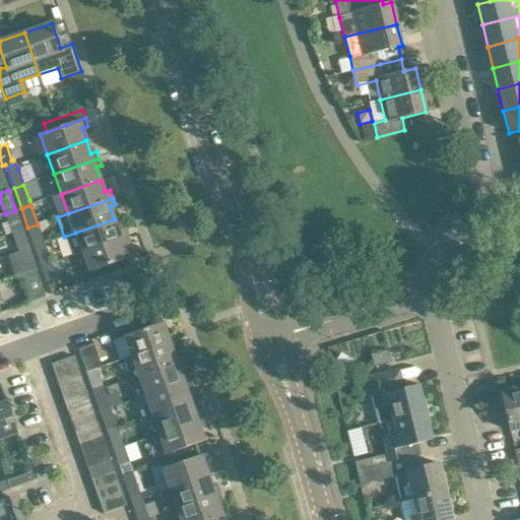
[(22,230),(16,213),(15,210),(5,214),(8,221),(2,224),(5,236),(12,233),(12,234),(22,230)]
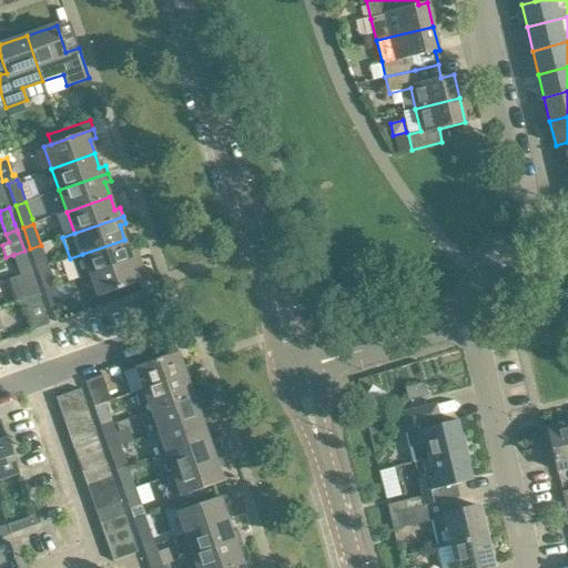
[(89,275),(138,259),(135,251),(129,253),(124,240),(82,254),(89,275)]
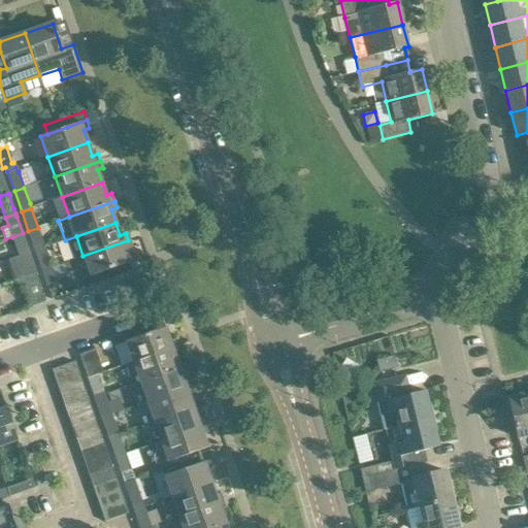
[(45,248),(43,242),(38,228),(28,231),(35,251),(45,248)]
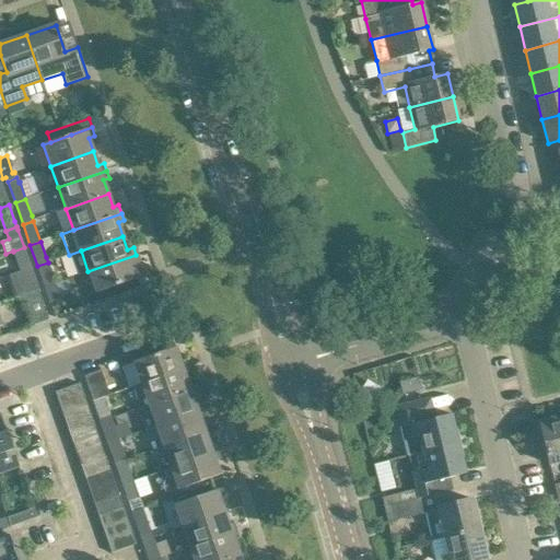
[(31,268),(30,264),(24,247),(13,252),(21,272),(31,268)]
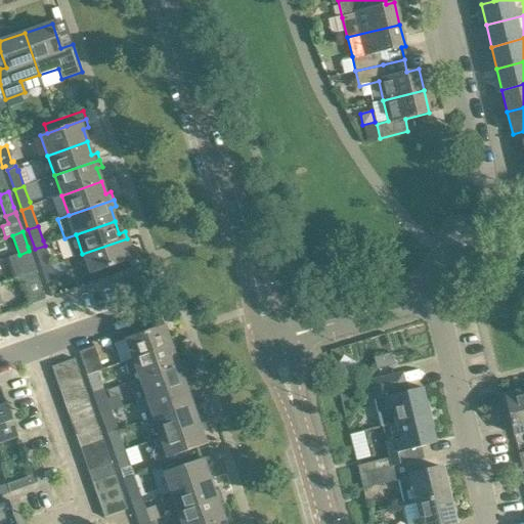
[(82,254),(83,255),(89,274),(129,260),(129,259),(128,259),(124,247),(130,245),(127,238),(82,254)]
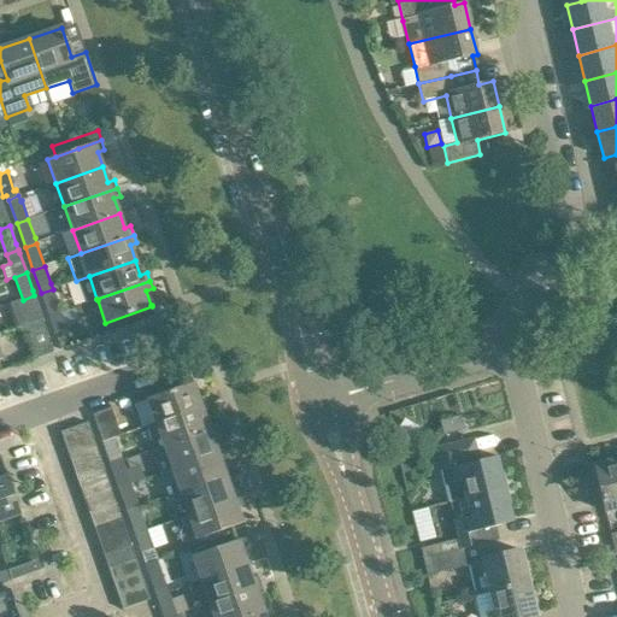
[(60,312),(54,293),(53,289),(41,293),(50,316),(60,312)]
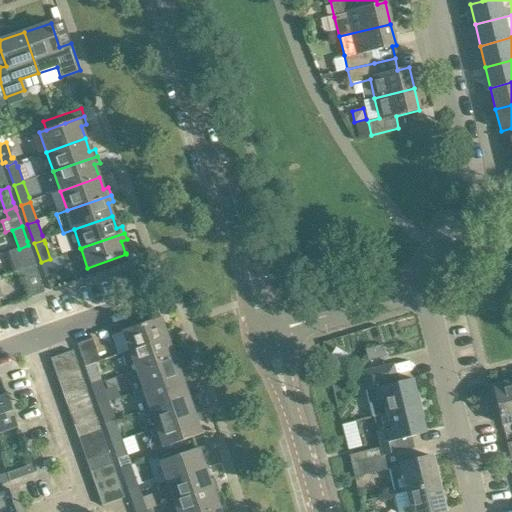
[(35,264),(29,249),(28,245),(19,249),(25,267),(25,268),(35,264)]
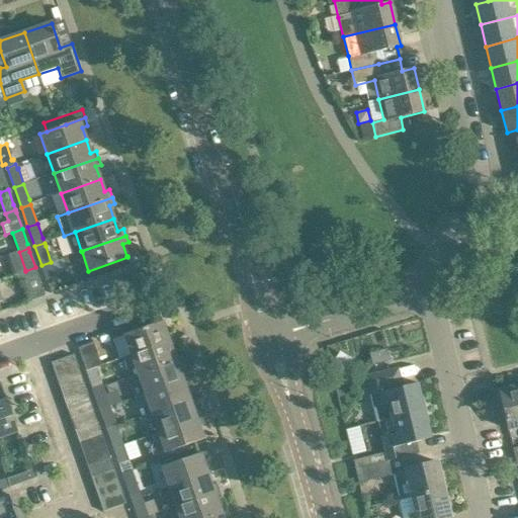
[(41,265),(47,280),(57,277),(51,262),(41,265)]
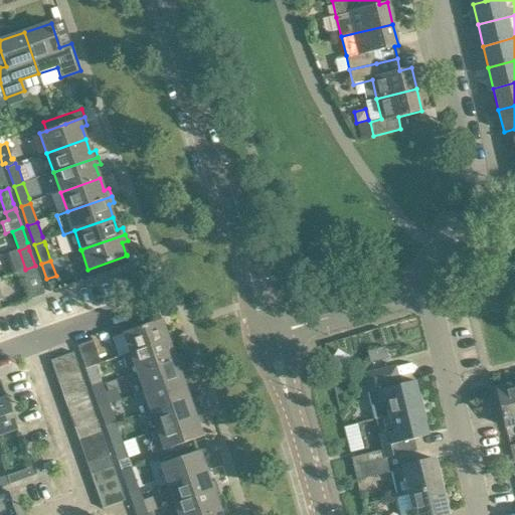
[(40,281),(35,266),(25,270),(25,269),(19,271),(12,274),(12,277),(13,280),(16,281),(24,278),(31,298),(44,294),(40,281)]
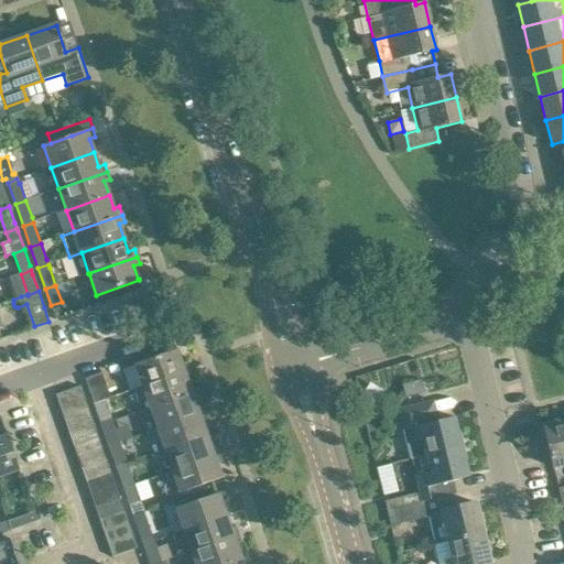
[(133,388),(190,368),(187,362),(181,364),(176,351),(177,350),(176,349),(134,365),(141,384),(133,388)]
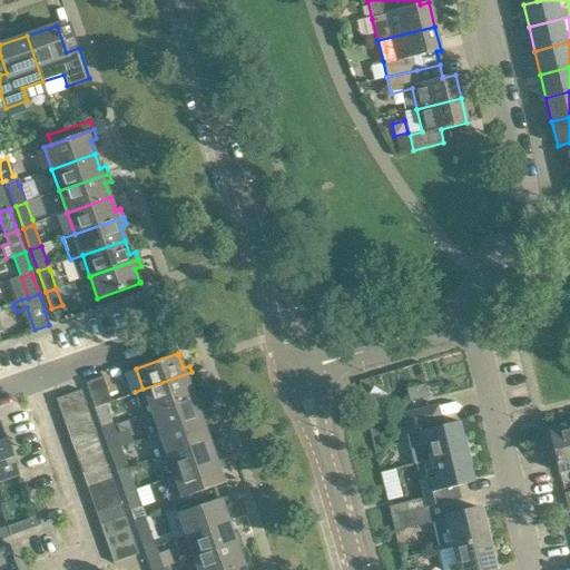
[(150,411),(193,395),(188,383),(195,381),(192,372),(135,392),(141,409),(149,405),(150,411)]
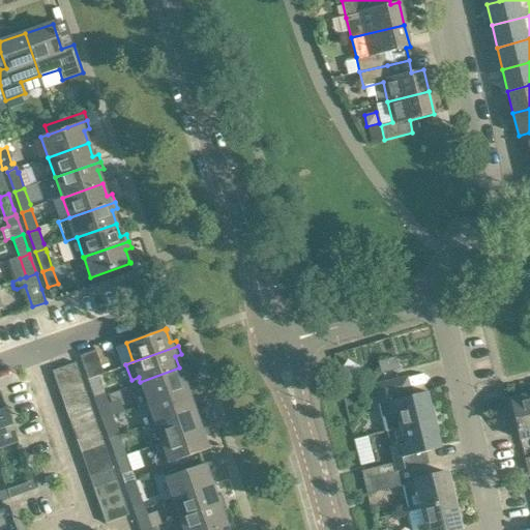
[(104,374),(102,370),(95,351),(80,356),(88,379),(97,376),(104,374)]
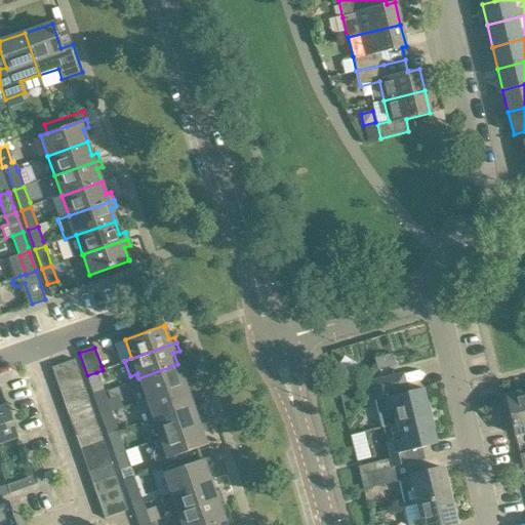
[(392,354),(374,358),(377,370),(395,366),(392,354)]
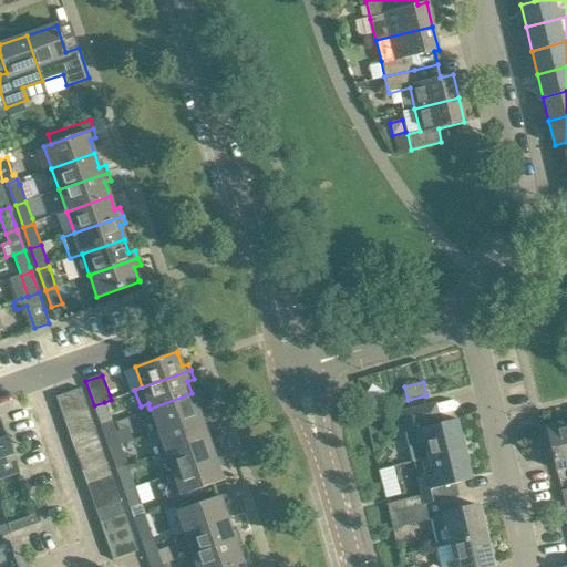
[(55,398),(60,409),(85,400),(81,389),(55,398)]
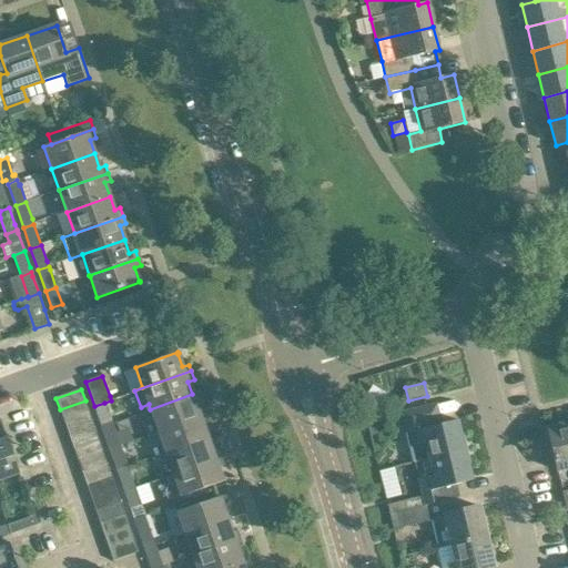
[(158,430),(206,414),(203,407),(198,409),(192,394),(150,409),(158,430)]
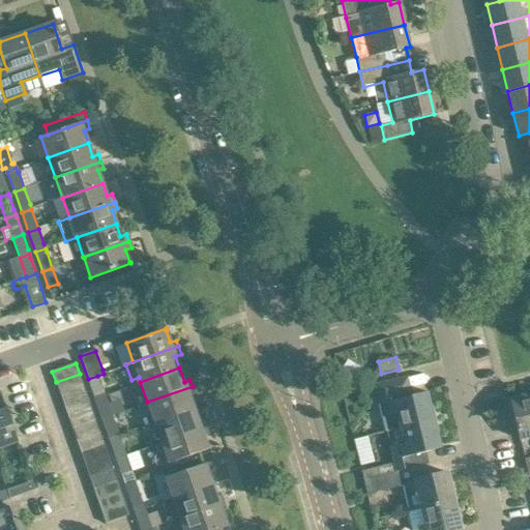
[(56,382),(60,393),(83,385),(80,374),(56,382)]
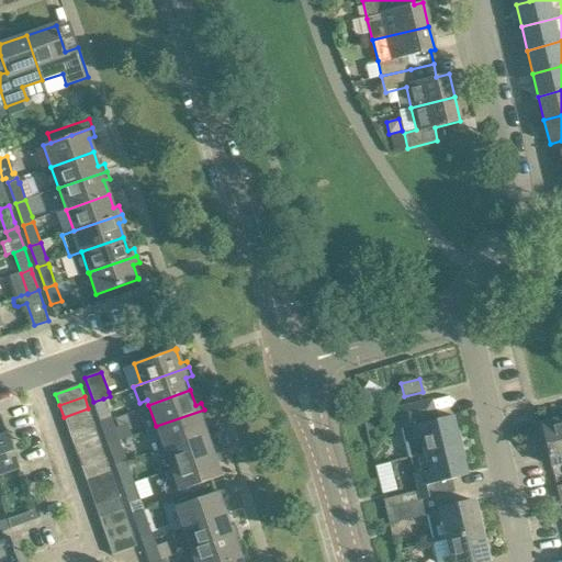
[(110,418),(109,415),(103,398),(93,402),(99,419),(100,422),(110,418)]
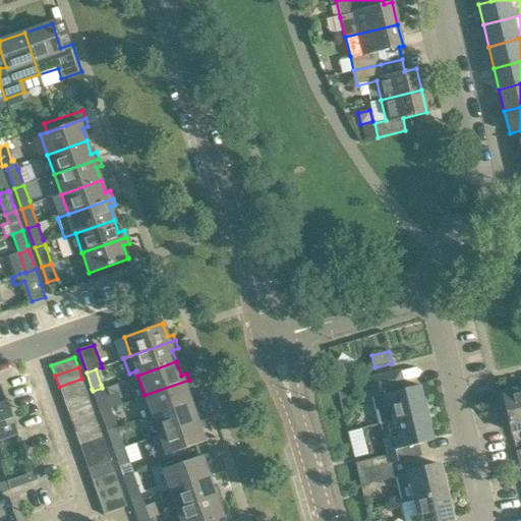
[(380,424),(426,413),(420,386),(398,391),(394,372),(368,379),(380,424)]
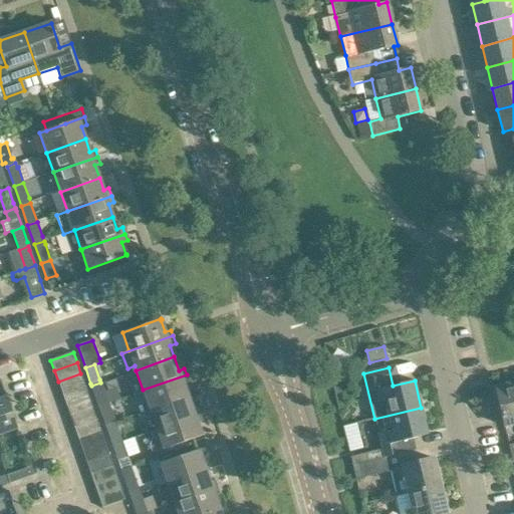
[(58,381),(62,394),(84,386),(80,373),(58,381)]
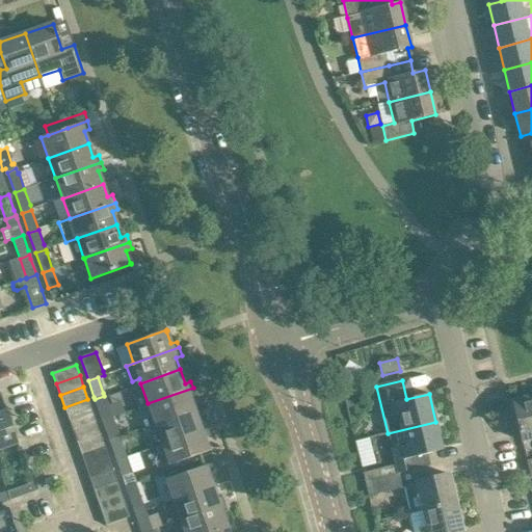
[(155,423),(194,409),(190,398),(195,396),(193,388),(148,403),(155,423)]
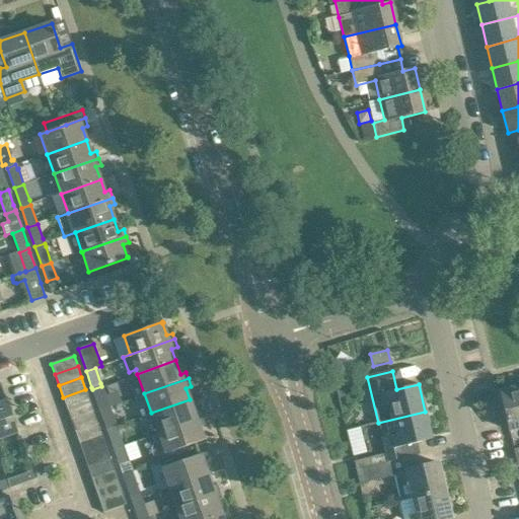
[(509,431),(518,428),(518,380),(512,382),(513,388),(500,391),(509,431)]
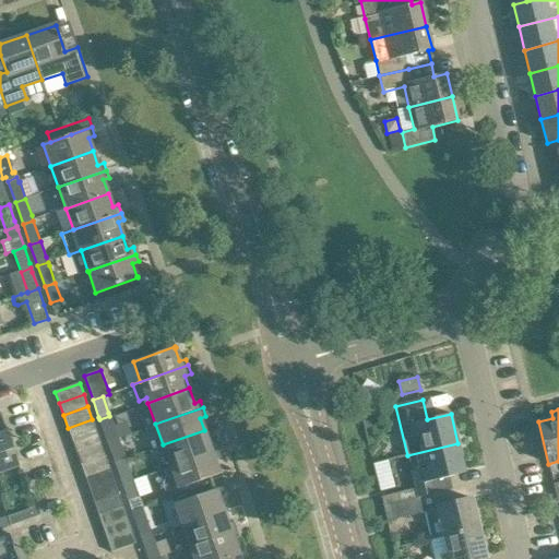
[(117,437),(111,421),(109,416),(99,419),(102,425),(107,440),(117,437)]
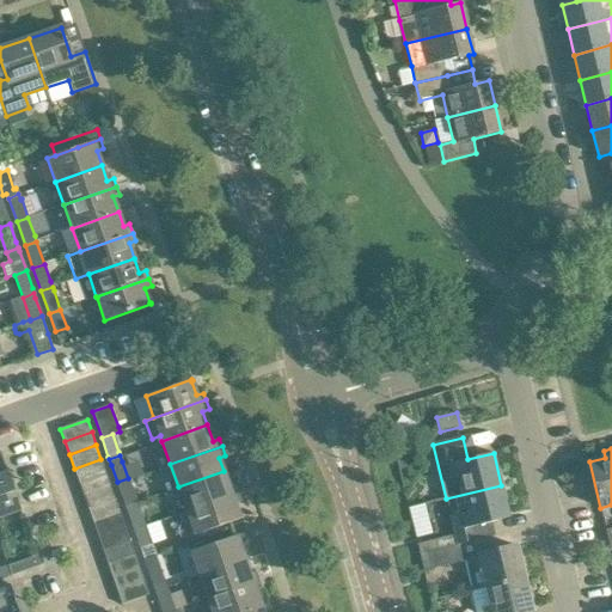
[(74,469),(79,482),(105,472),(101,459),(74,469)]
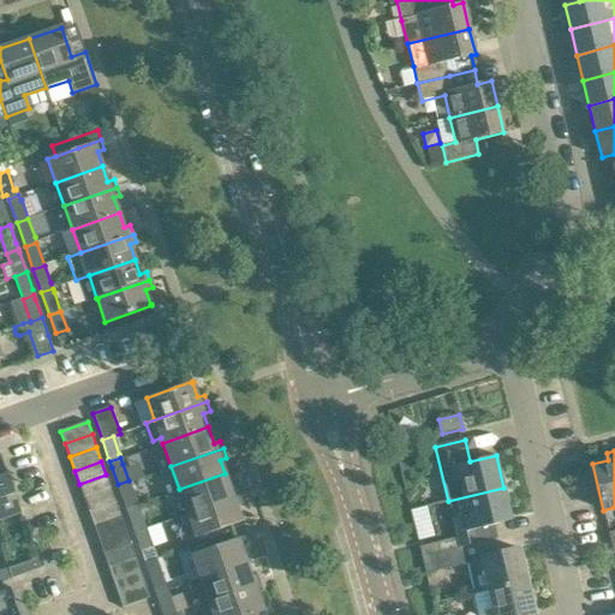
[(187,512),(239,494),(237,487),(230,489),(225,473),(179,489),(187,512)]
